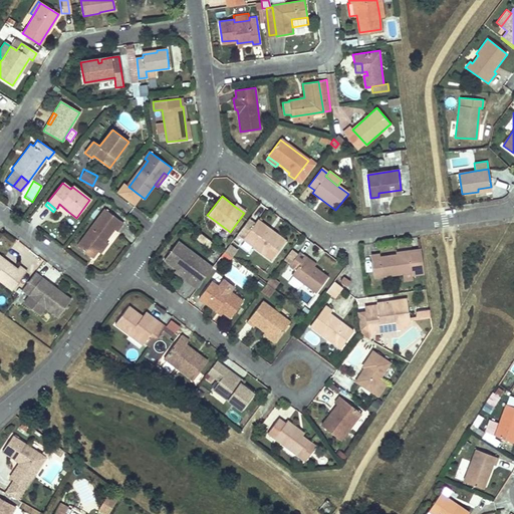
[(59,204),(57,208),(65,214),(67,211),(59,204)]
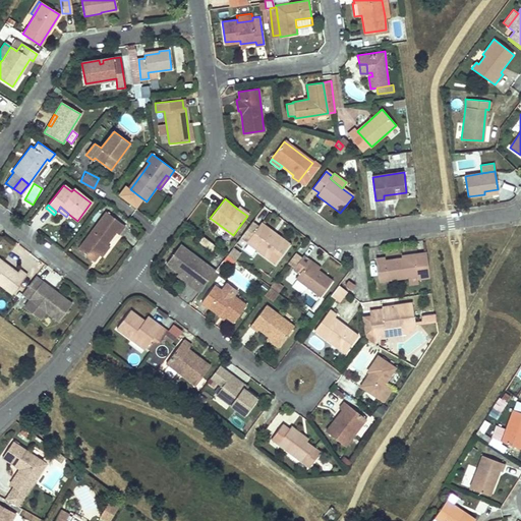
[(239,207),(237,209),(247,216),(248,214),(239,207)]
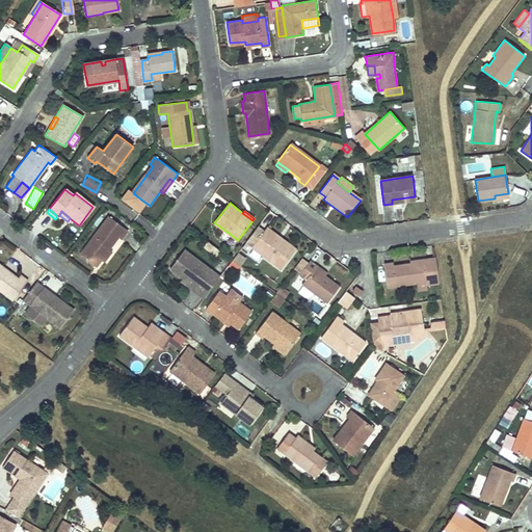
[(79,256),(95,266),(101,259),(107,248),(116,237),(121,240),(127,231),(108,217),(79,256)]
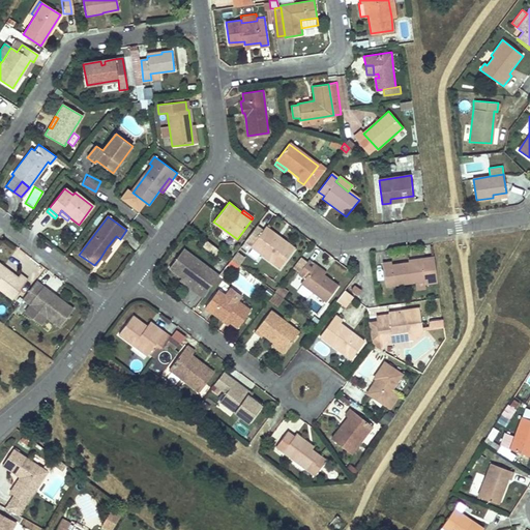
[(266,227),(264,229),(286,245),(287,242),(266,227)]
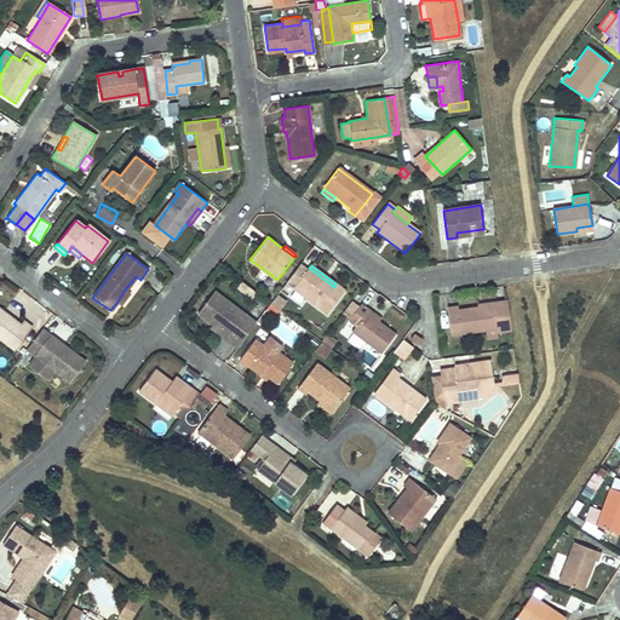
[(334,287),(309,268),(293,287),(327,313),(344,291),(336,283),(334,287)]
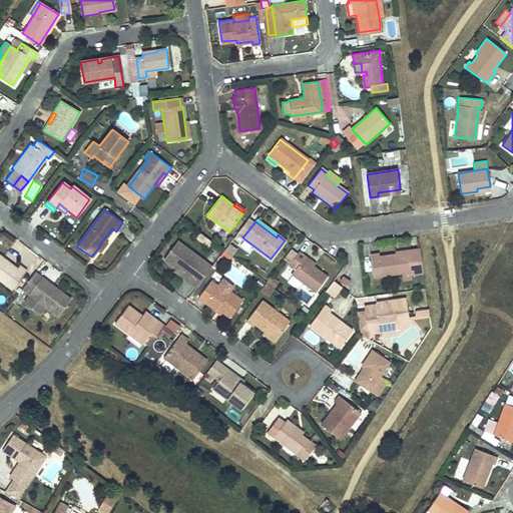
[(229,231),(217,222),(212,228),(224,237),(229,231)]
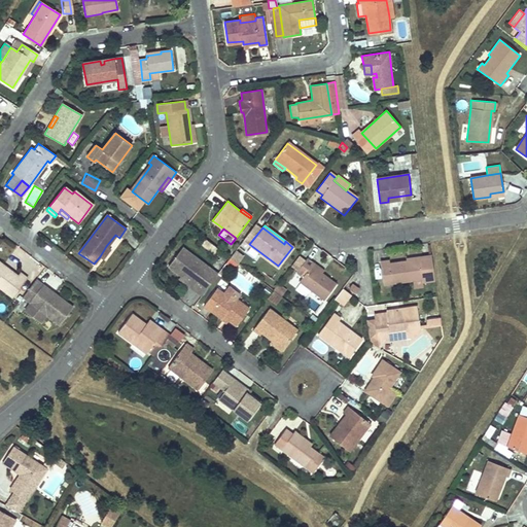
[(106,246),(100,256),(103,258),(110,249),(106,246)]
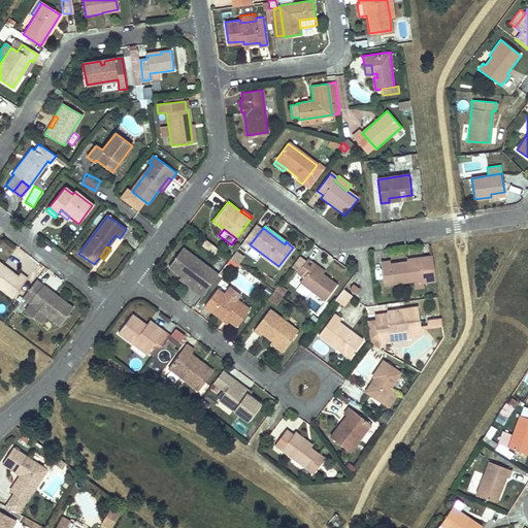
[(192,285),(190,288),(201,297),(218,275),(183,249),(168,267),(182,277),(192,285)]
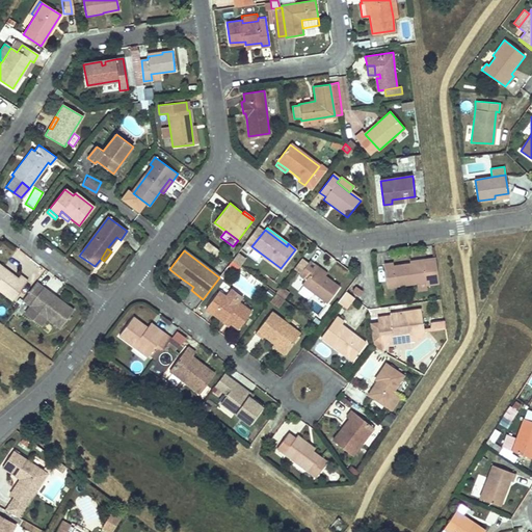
[(236,271),(240,266),(232,260),(228,265),(229,265),(236,271)]
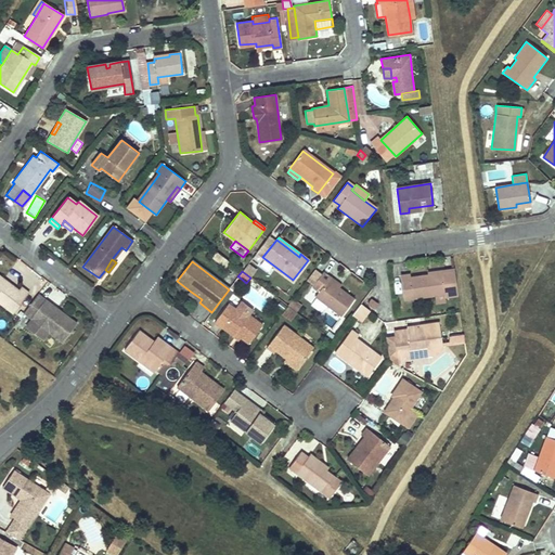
[(442,272),(428,274),(411,276),(410,274),(401,276),(404,299),(457,292),(454,271),(442,272)]
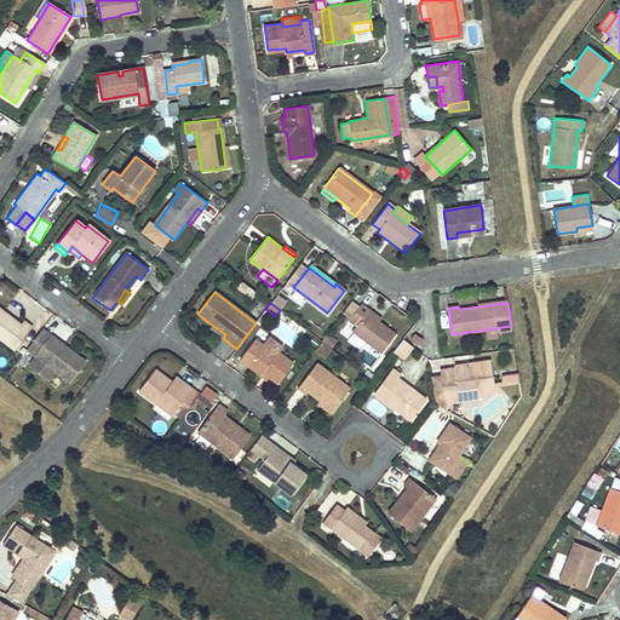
[(375,320),(367,313),(369,309),(361,304),(350,319),(357,325),(352,331),(382,352),(395,334),(375,320)]
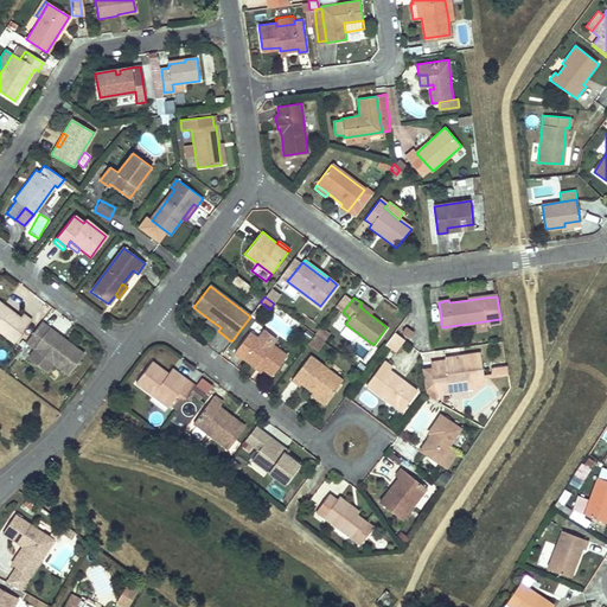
[(2,307),(4,305),(0,301),(0,331),(14,343),(32,319),(23,313),(20,315),(8,307),(6,310),(2,307)]
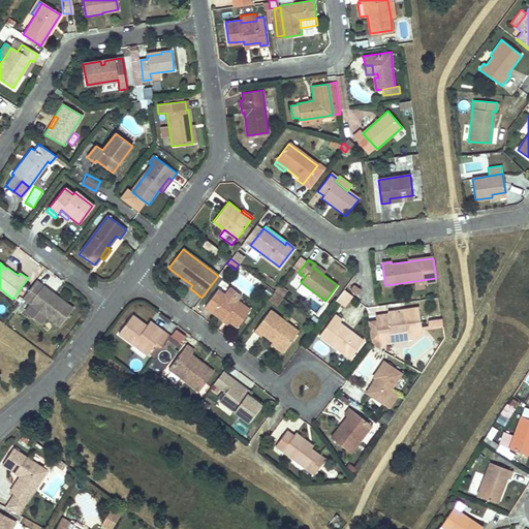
[(315,263),(313,267),(320,273),(322,270),(315,263)]
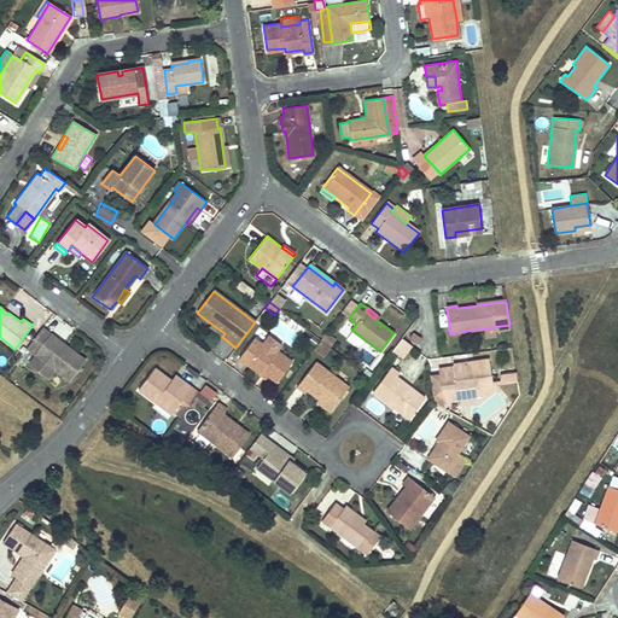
[(213,325),(210,328),(222,337),(225,333),(213,325)]
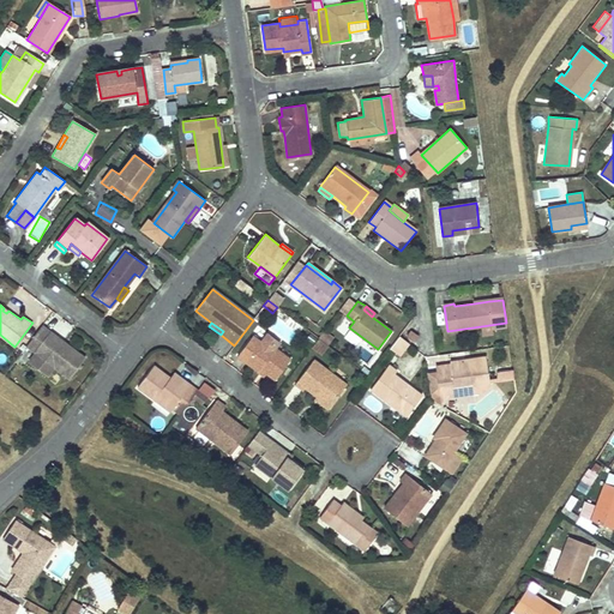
[(42,325),(26,344),(37,353),(52,363),(70,377),(85,356),(65,341),(61,344),(48,333),(50,331),(42,325)]
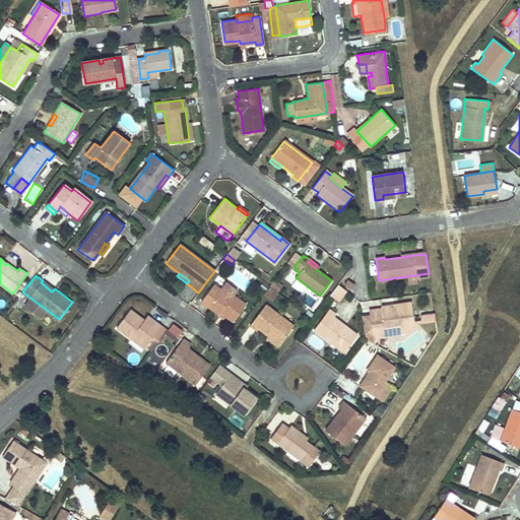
[(55,288),(43,280),(41,282),(52,291),(55,288)]
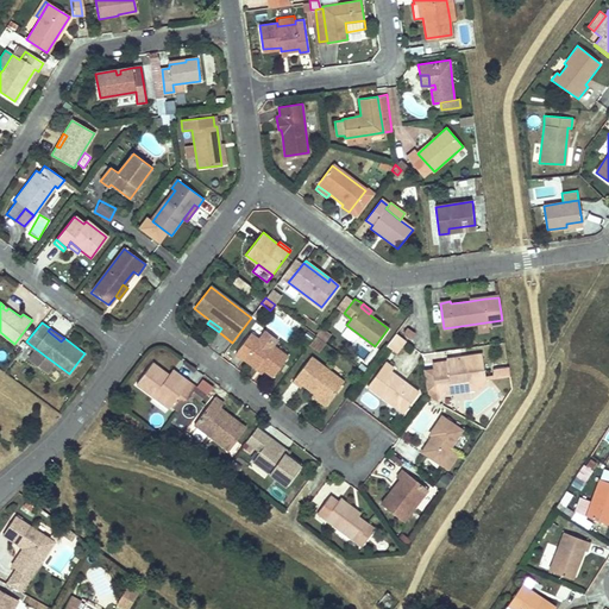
[(320,328),(316,336),(326,343),(331,337),(320,328)]
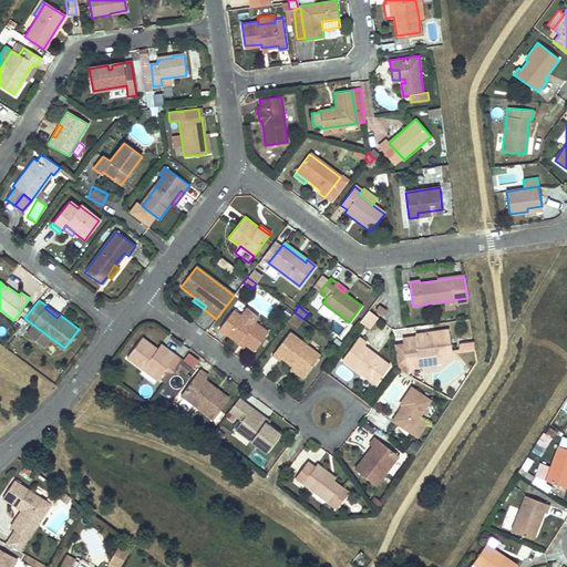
[(368,310),(363,316),(371,321),(373,323),(378,317),(368,310)]
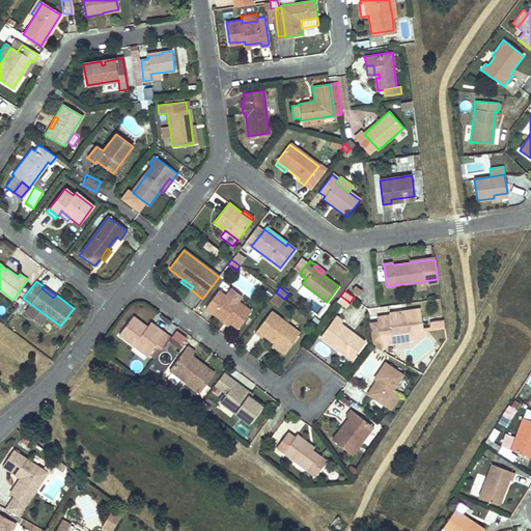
[(205,308),(224,322),(225,319),(231,324),(239,329),(251,311),(239,301),(235,304),(219,291),(205,308)]
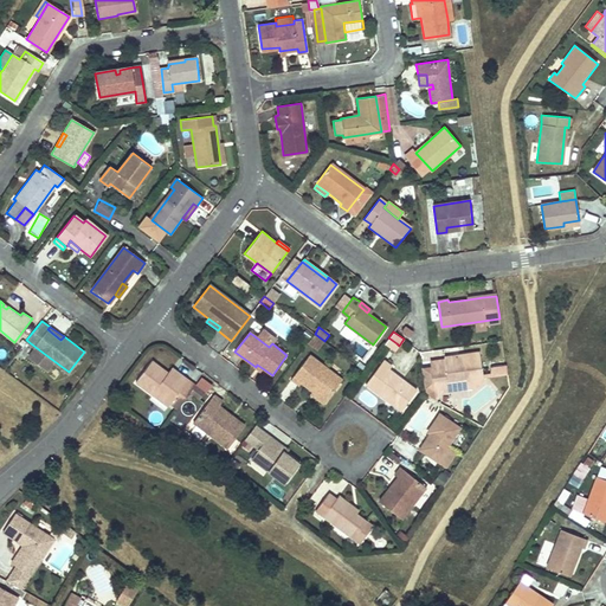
[(314,335),(308,342),(317,350),(323,342),(314,335)]
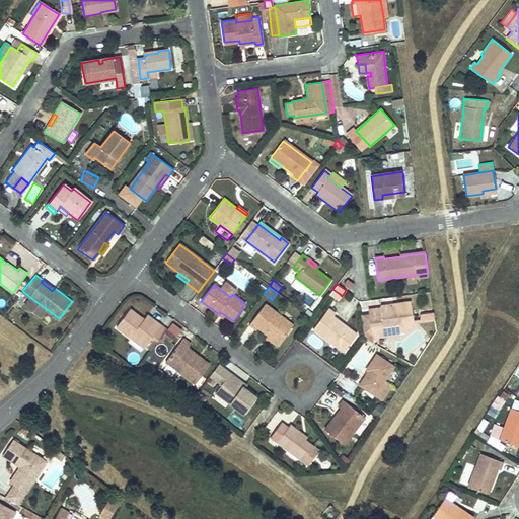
[(332,289),(329,295),(336,299),(340,294),(332,289)]
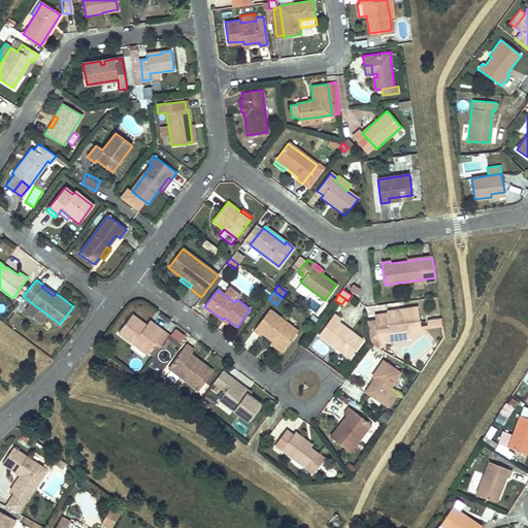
[(384,341),(393,340),(392,333),(406,330),(422,328),(419,306),(388,311),(388,314),(375,316),(375,320),(378,338),(384,341)]
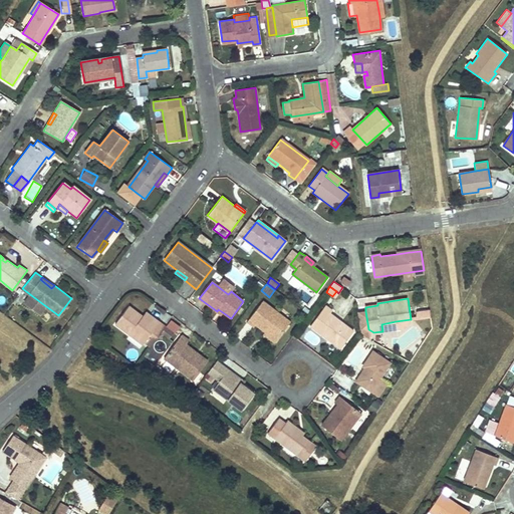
[(256,323),(266,331),(277,339),(290,321),(288,320),(278,312),(262,301),(247,321),(254,326),(256,323)]
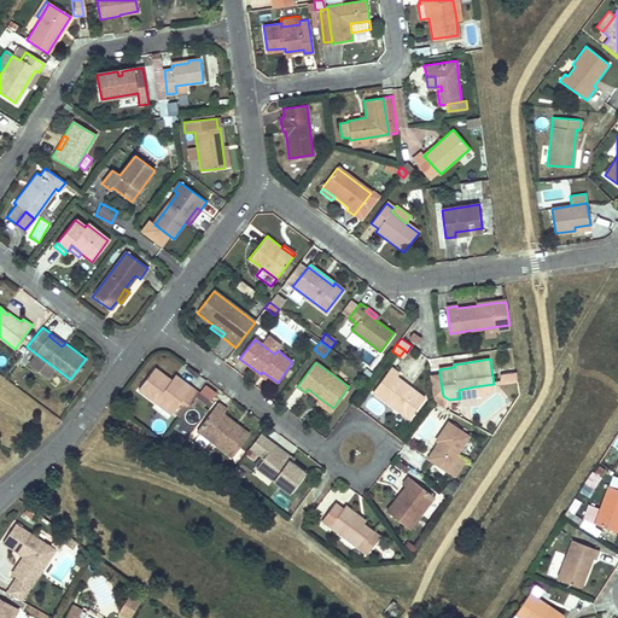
[(390,368),(372,392),(408,419),(424,397),(396,378),(398,374),(390,368)]
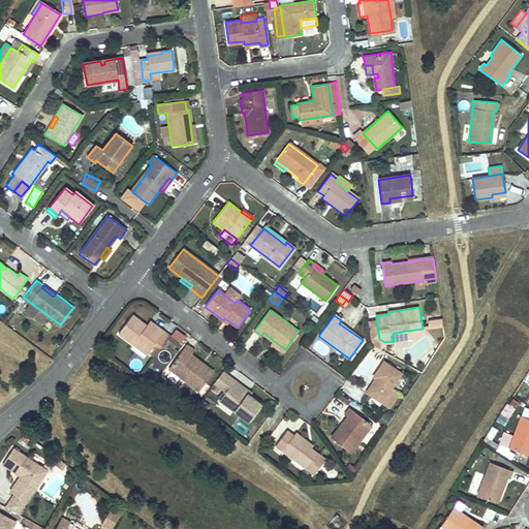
[(119,336),(132,345),(134,342),(149,353),(154,358),(164,343),(169,337),(152,325),(150,329),(147,327),(133,316),(119,336)]
